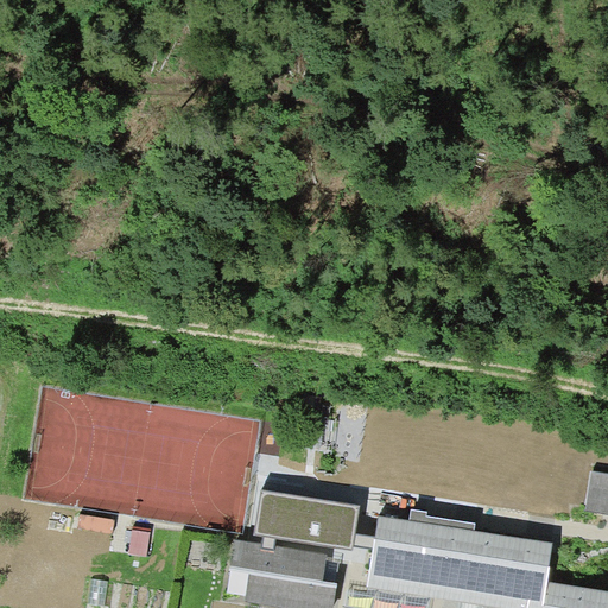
[(607,473),(593,470),(587,510),(607,513),(607,473)]
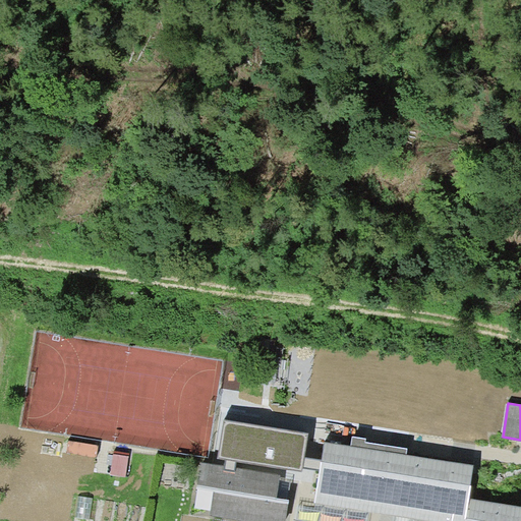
[(224,466),(199,462),(195,488),(214,491),(210,515),(247,520),(285,520),(289,500),(277,498),(280,474),(236,468),(237,461),(302,471),(308,433),(224,419),(218,458),(225,459),(224,466)]
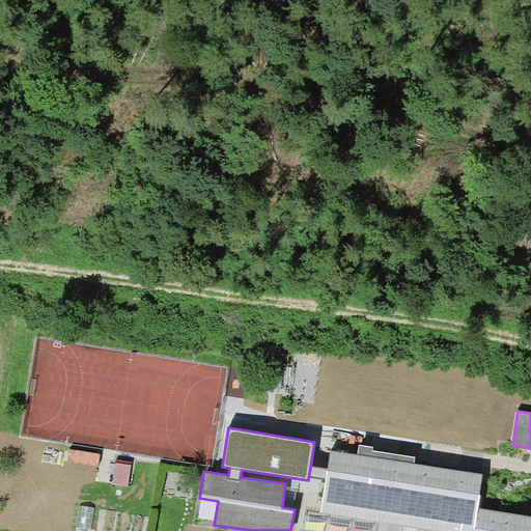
[(359,454),(331,450),(328,469),(327,469),(320,511),(376,521),(443,530),(530,530),(530,514),(479,507),(481,495),(479,494),(482,473),(415,463),(416,456),(373,449),(373,446),(360,444),(359,454)]
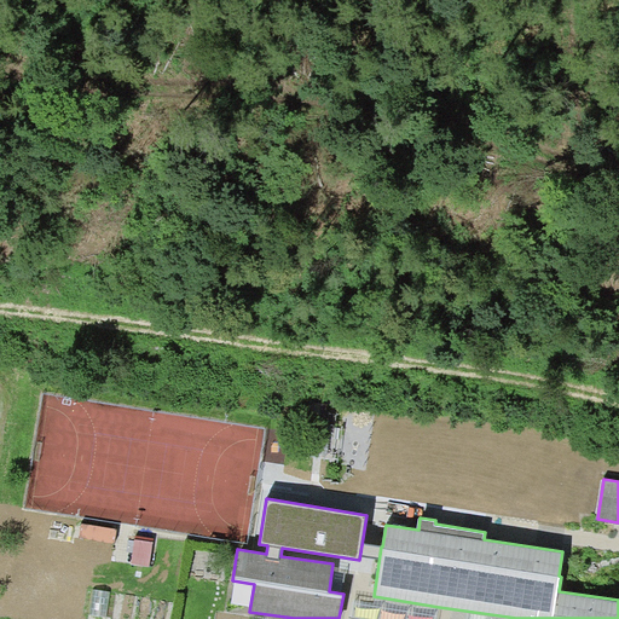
[(154,537),(136,534),(132,562),(149,565),(154,537)]
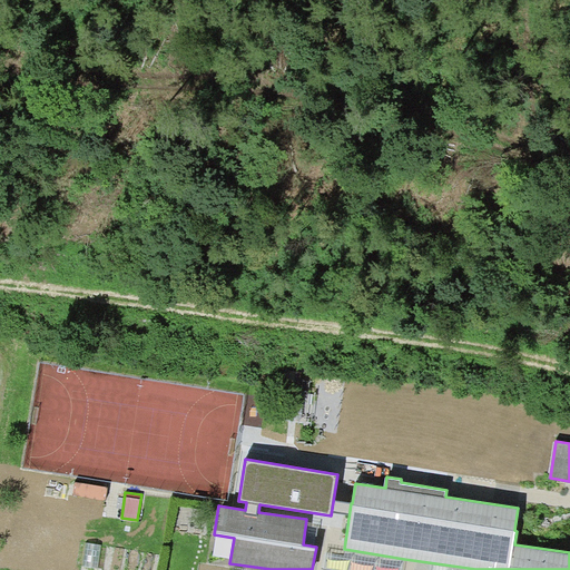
[(402,569),(404,559),(344,549),(326,547),(322,569),(402,569)]
